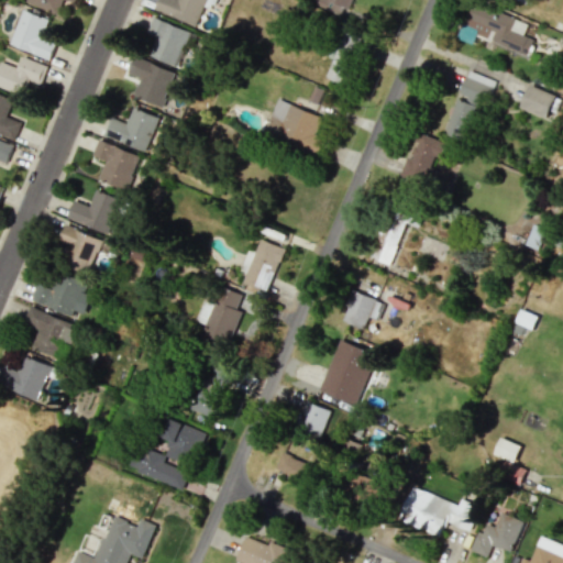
[(28,0),(26,2),(58,14),(63,0),(67,0),(76,3),(76,0),(28,0)]
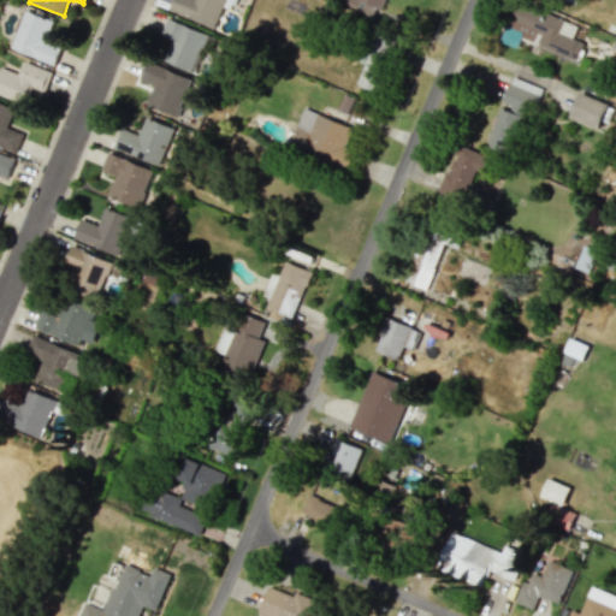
[(173,0),(170,11),(215,28),(225,0),(173,0)]
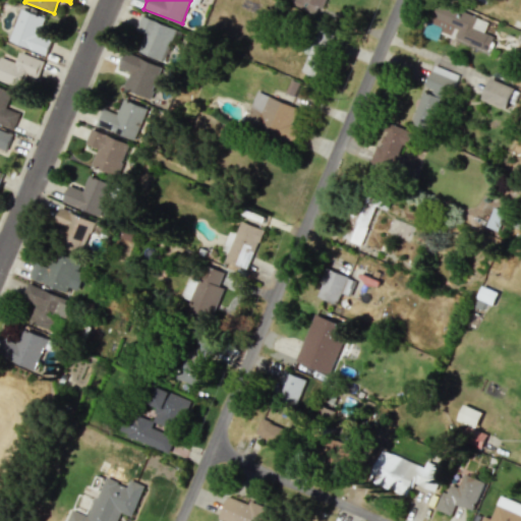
[(290,0),(290,4),(319,14),(323,0),(290,0)]
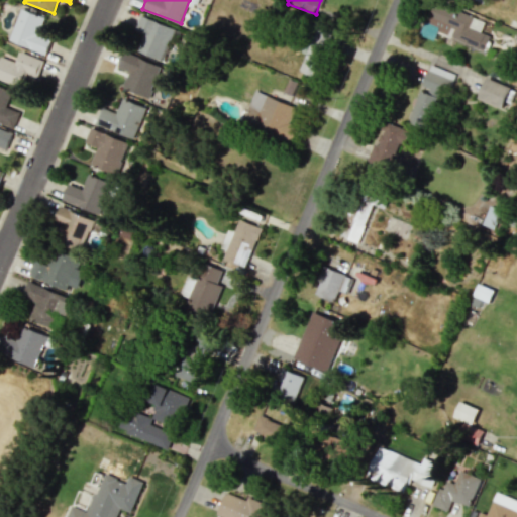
[(475,16),(434,0),(420,35),(434,40),(437,34),(484,53),(490,35),(471,28),(475,16)]
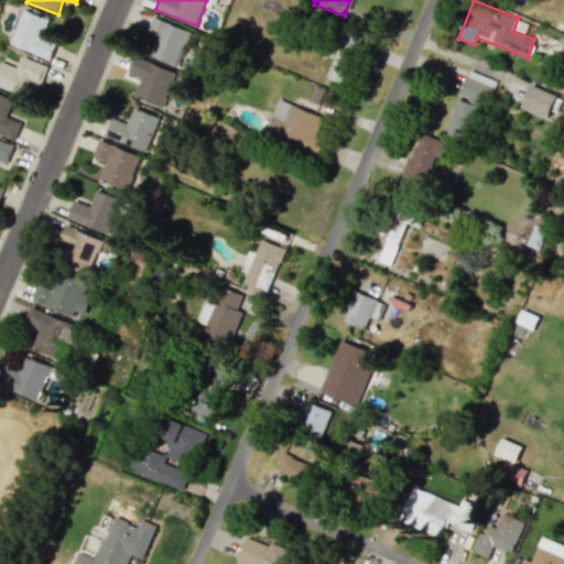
[(43,38),(50,19),(23,9),(11,45),(51,60),(57,42),(43,38)]
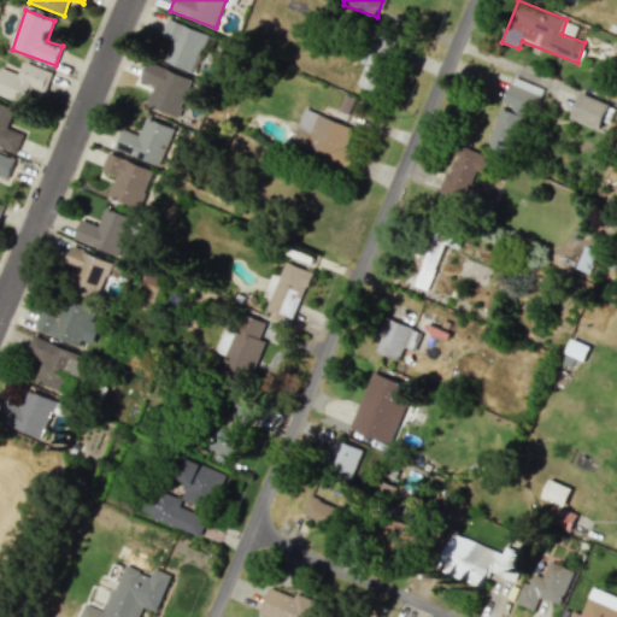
[(209,34),(168,18),(160,35),(170,39),(163,59),(193,72),(209,34)]
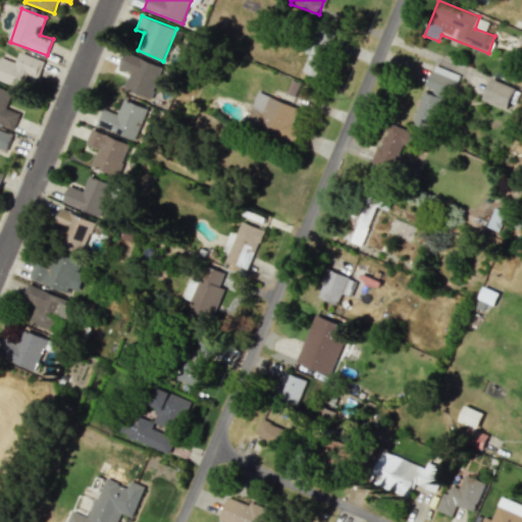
[(303,71),(320,77),(334,37),(317,31),(303,71)]
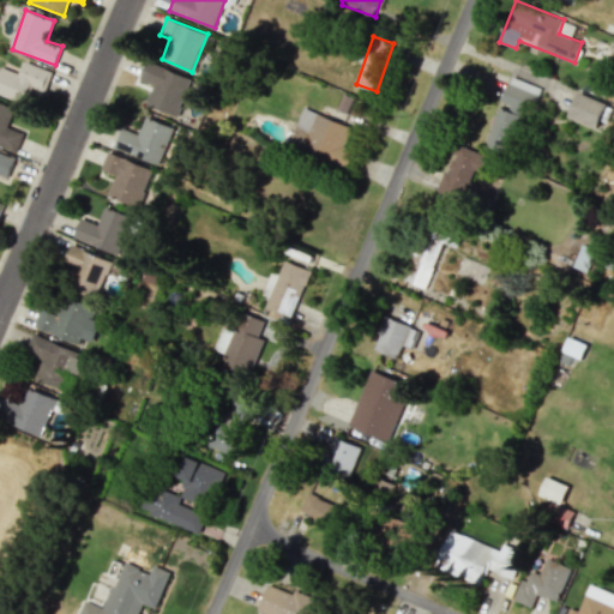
[(148,60),(139,80),(152,85),(145,104),(176,116),(192,78),(148,60)]
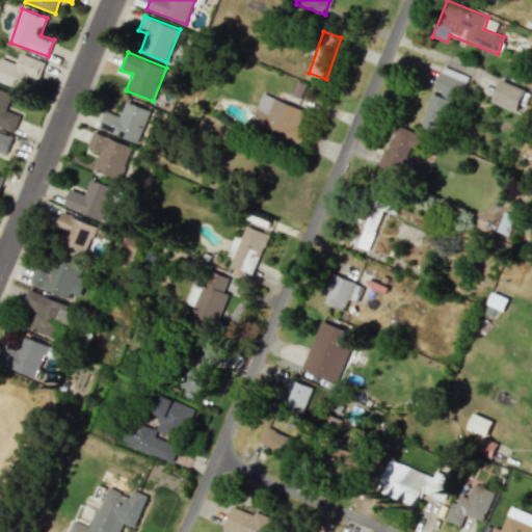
[(1,58),(0,59),(0,82),(21,90),(27,75),(37,79),(45,61),(22,53),(18,64),(1,58)]
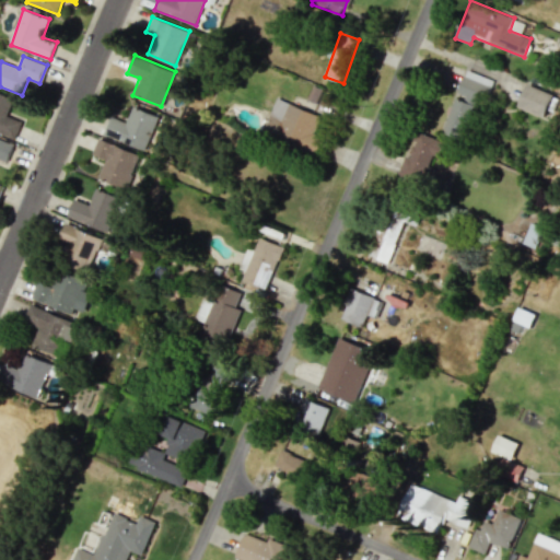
[(455,95),(442,132),(466,141),(489,79),(467,70),(457,96),(455,95)]
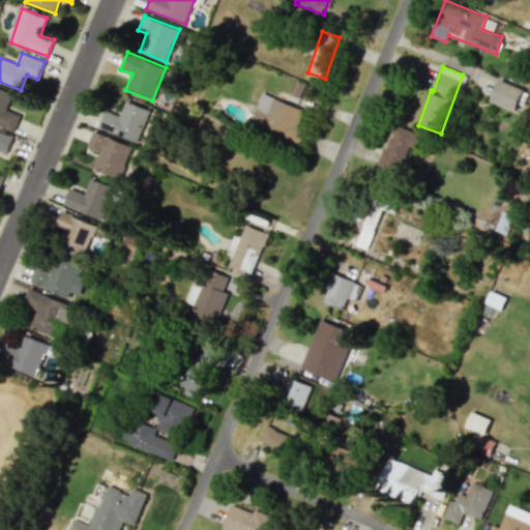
[(524,89),(499,80),(490,100),(514,111),(524,89)]
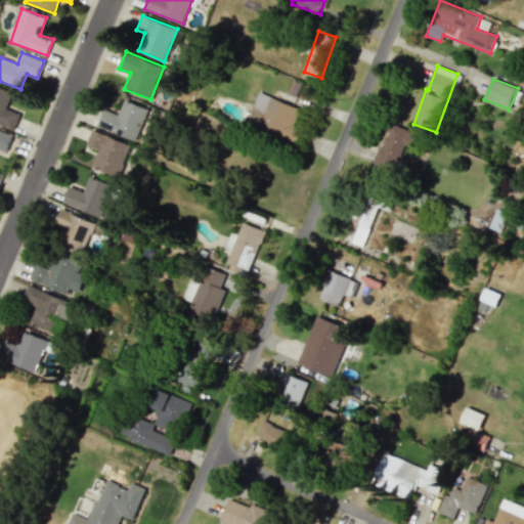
[(246,128),(291,143),(304,108),(258,92),(246,128)]
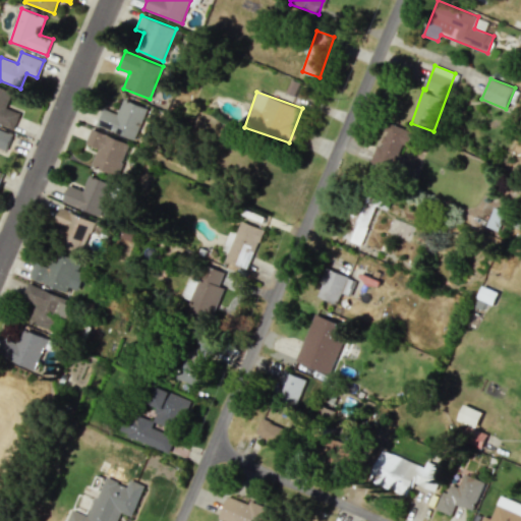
[(99,126),(135,139),(147,108),(122,100),(117,114),(105,109),(99,126)]
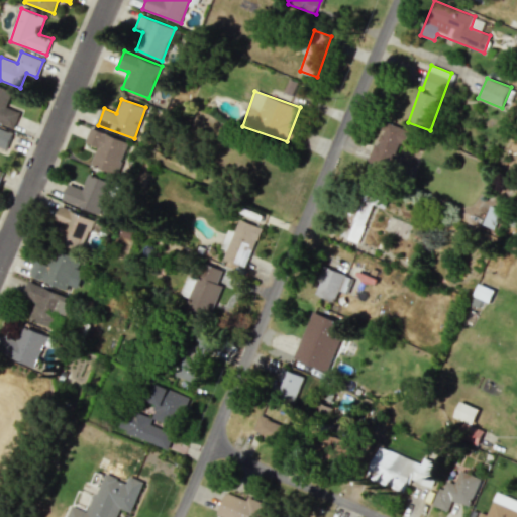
[(389,173),(400,147),(404,149),(411,133),(387,122),(376,145),(375,144),(367,163),(389,173)]
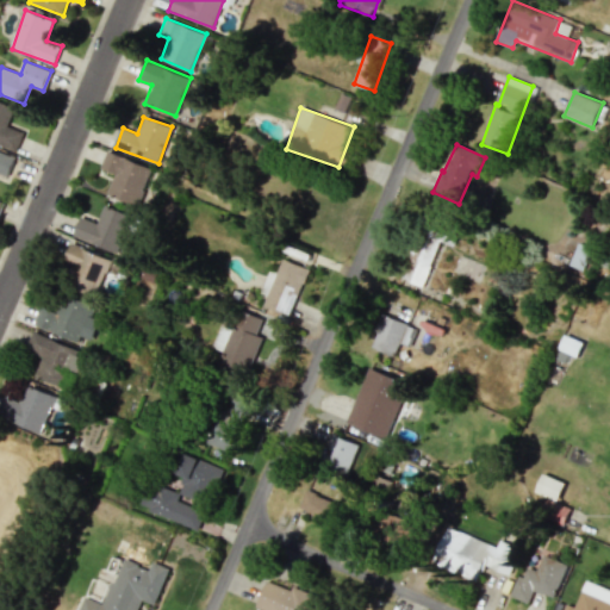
[(0,173),(7,176),(14,156),(0,150),(0,173)]
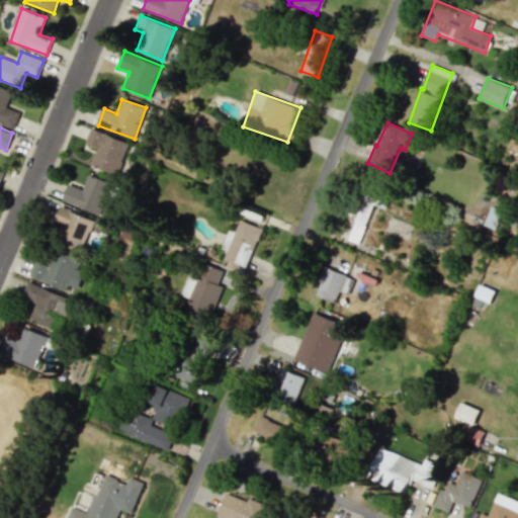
[(90,165),(116,175),(130,142),(91,127),(85,143),(97,148),(90,165)]
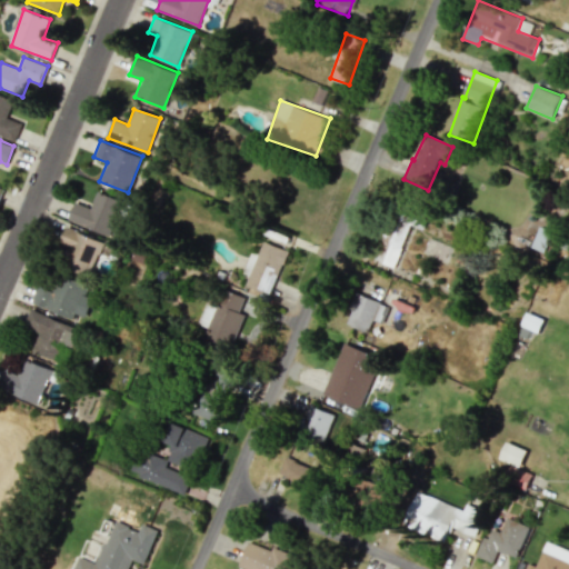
[(112,235),(122,199),(96,191),(91,206),(75,201),(68,222),(112,235)]
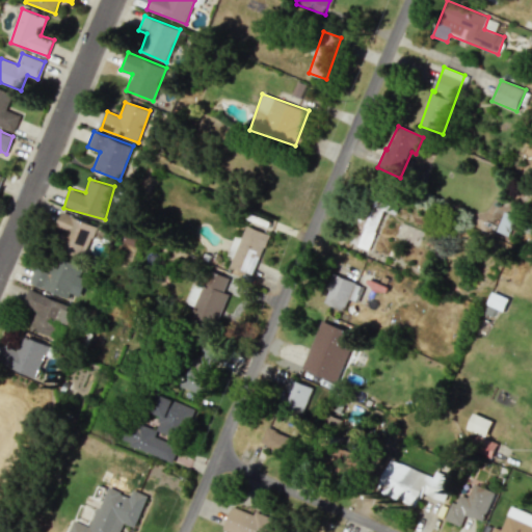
[(369,249),(383,210),(396,215),(401,198),(370,187),(350,243),(369,249)]
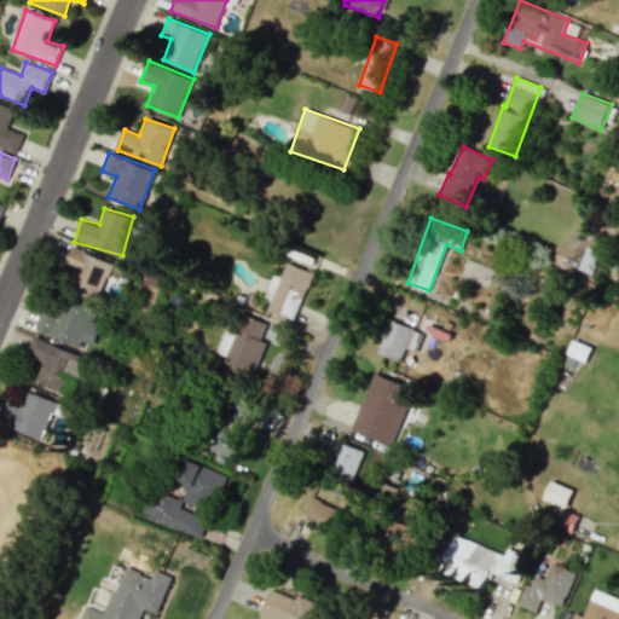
[(65,265),(74,268),(67,285),(96,299),(111,264),(73,247),(65,265)]
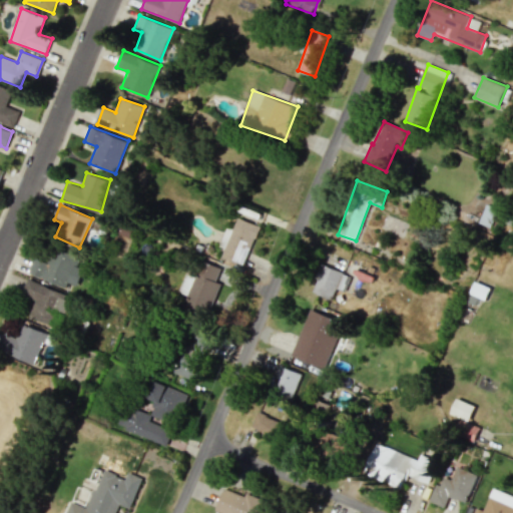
[(490,227),(497,208),(486,204),(479,222),(490,227)]
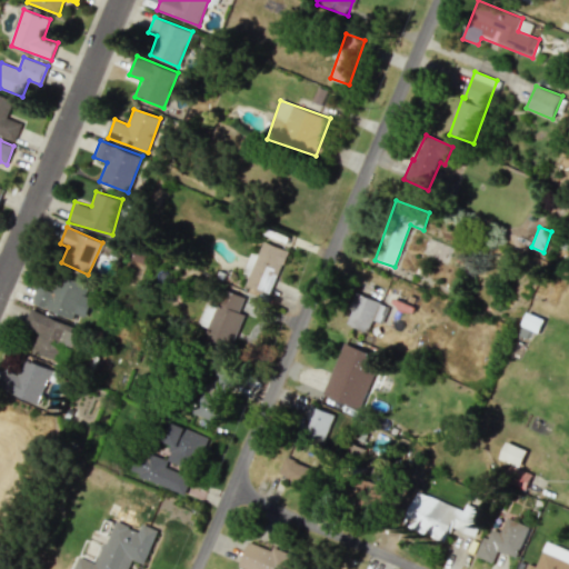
[(246,286),(270,295),(288,250),(263,241),(259,253),(251,251),(243,273),(249,276),(246,286)]
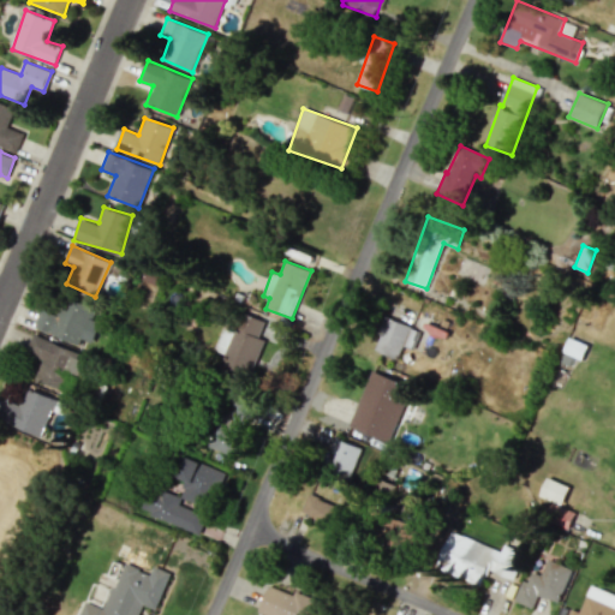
[(94,344),(103,311),(64,299),(58,315),(41,309),(35,329),(79,342),(81,339),(94,344)]
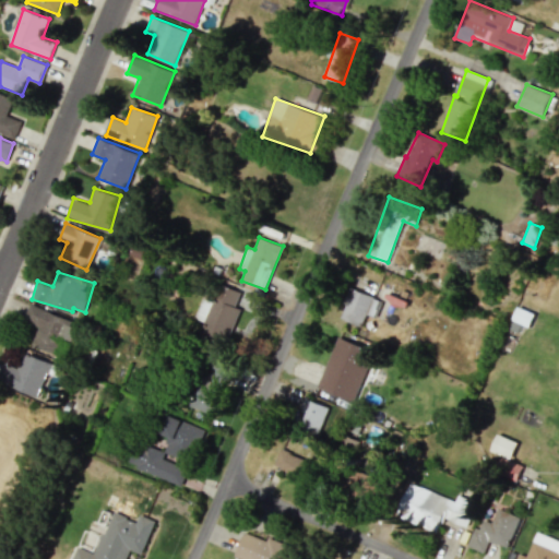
[(201,298),(195,319),(204,321),(200,334),(228,342),(244,293),(219,285),(214,302),(201,298)]
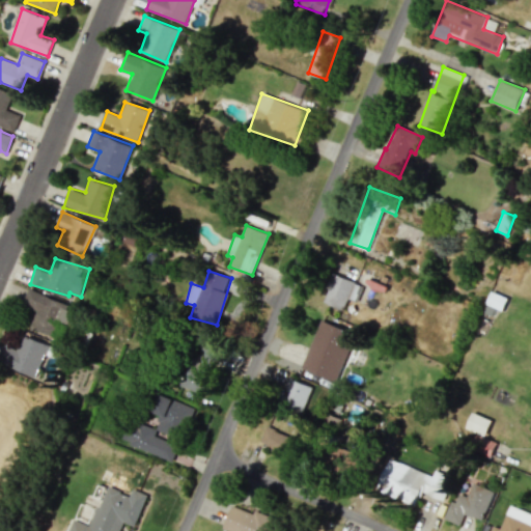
[(324,302),(344,309),(355,282),(334,275),(324,302)]
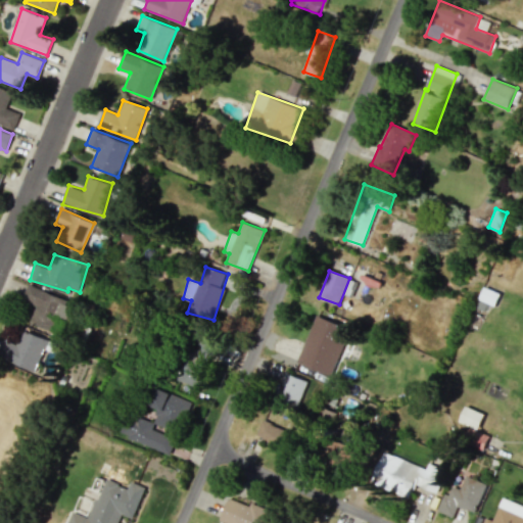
[(52,331),(58,316),(66,319),(73,300),(28,285),(22,300),(36,304),(30,323),(52,331)]
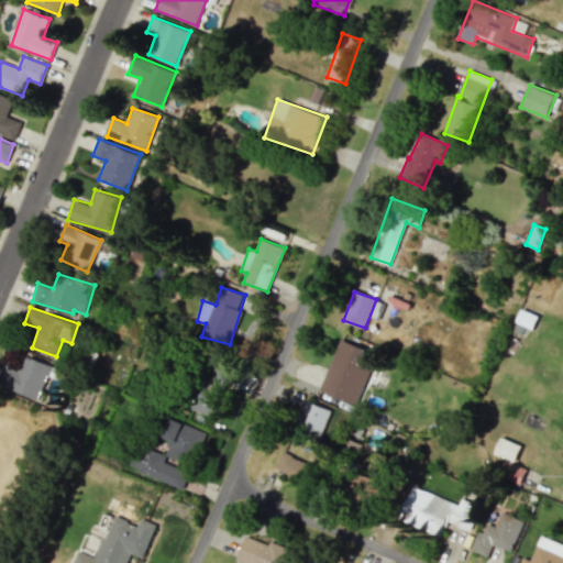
[(533,329),(539,316),(521,309),(516,322),(533,329)]
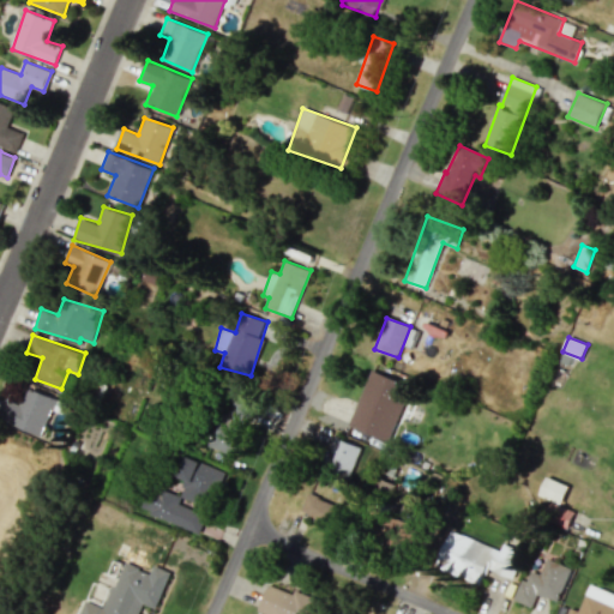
[(390,441),(411,385),(371,369),(349,426),(390,441)]
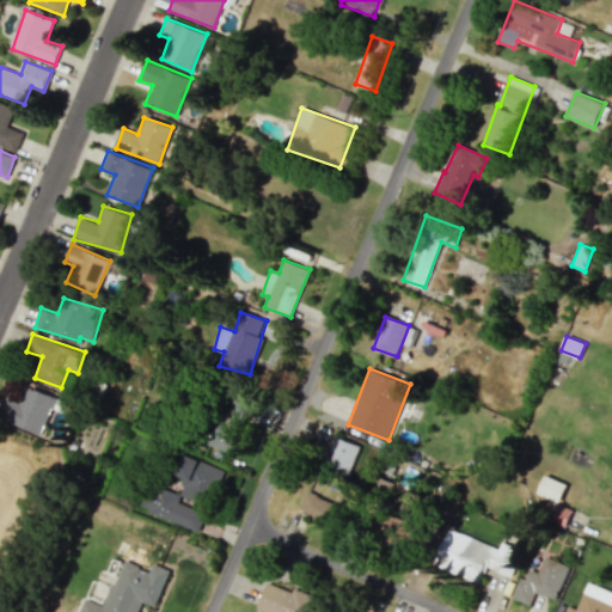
[(56,398),(26,386),(19,404),(6,398),(0,411),(0,417),(42,435),(56,398)]
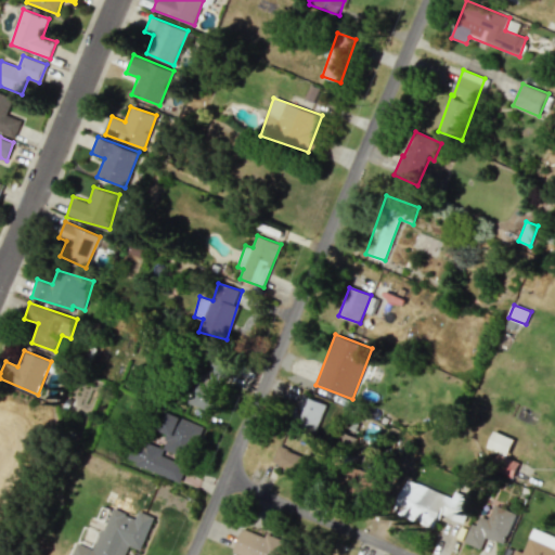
[(210,412),(228,368),(207,360),(190,403),(210,412)]
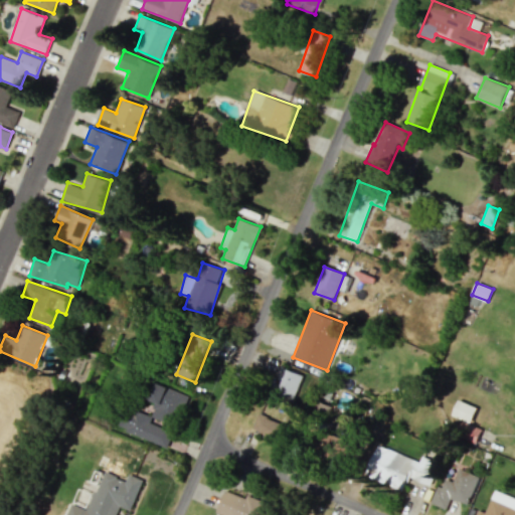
[(303,375),(281,367),(272,391),(294,400),(303,375)]
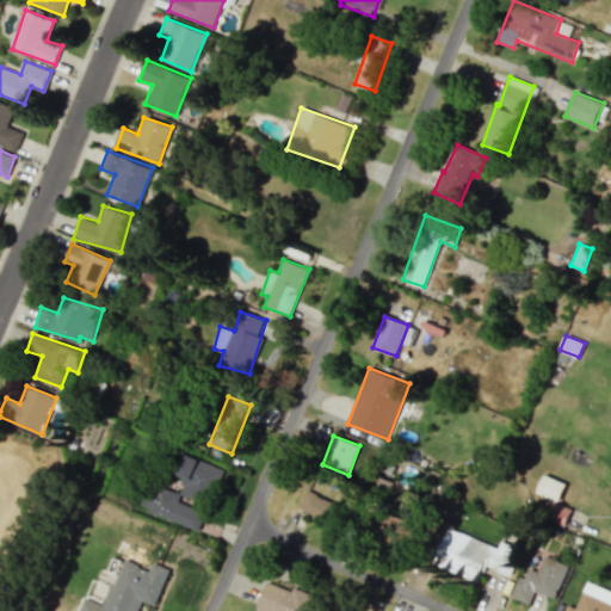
[(173,474),(184,477),(179,494),(210,505),(222,468),(180,452),(173,474)]
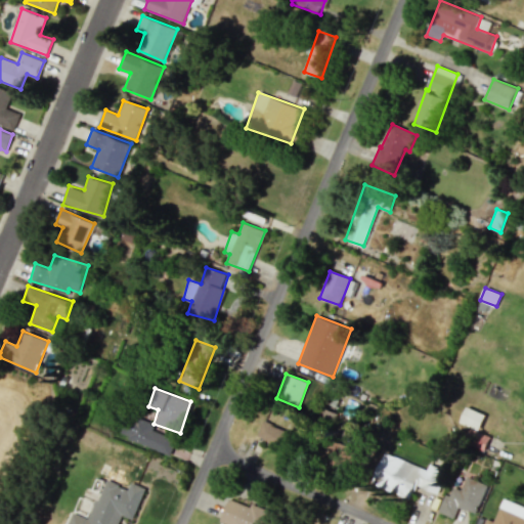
[(485,415),(466,407),(460,423),(479,430),(485,415)]
